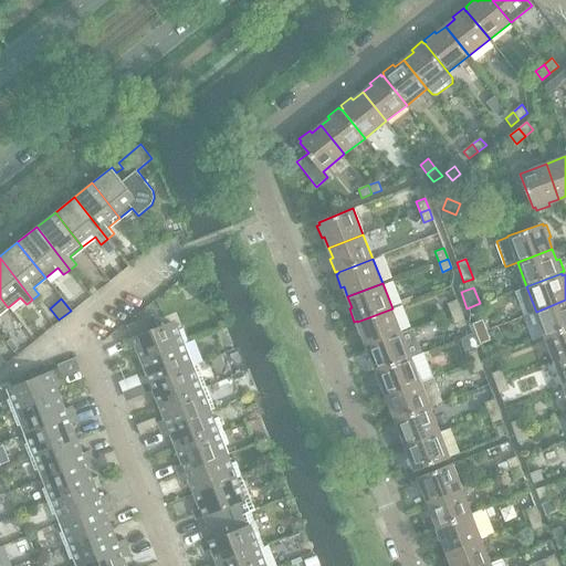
[(460,311),(457,300),(447,303),(451,314),(460,311)]
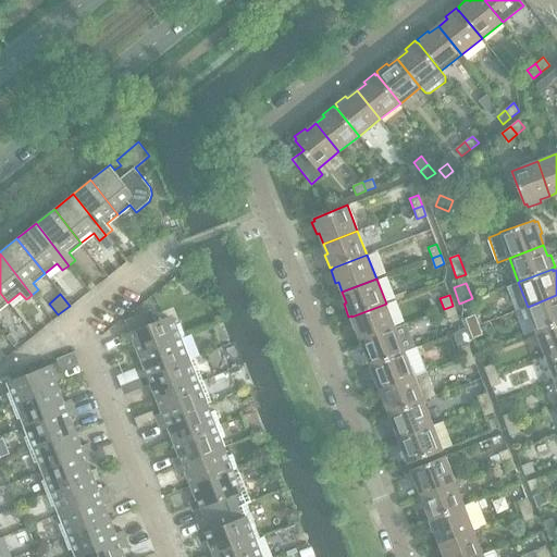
[(556,295),(528,307),(536,332),(556,323),(556,295)]
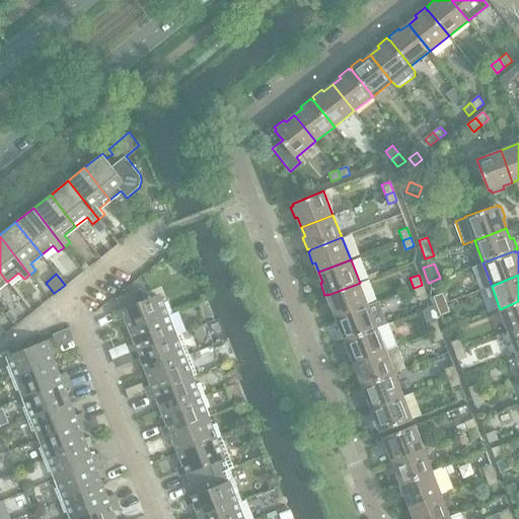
[(368,305),(360,283),(327,295),(328,296),(325,297),(329,308),(332,307),(337,317),(368,305)]
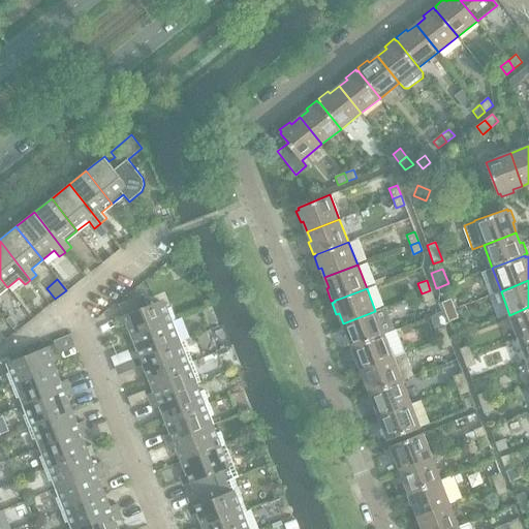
[(433,300),(430,290),(422,293),(425,303),(433,300)]
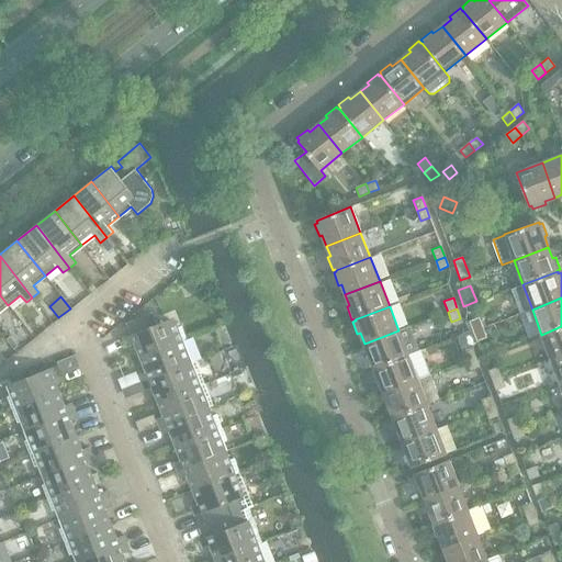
[(187,339),(181,326),(172,329),(169,319),(157,325),(152,313),(125,323),(130,335),(124,337),(127,346),(138,341),(144,356),(187,339)]
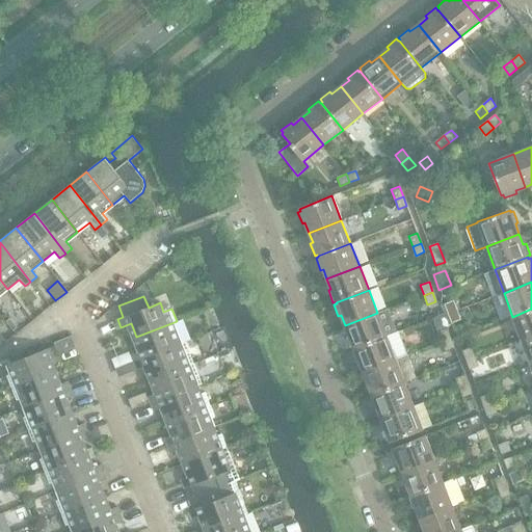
[(457,311),(453,301),(445,306),(448,314),(457,311)]
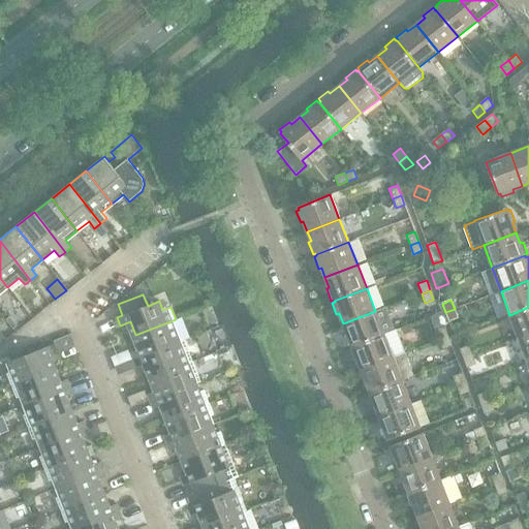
[(528,334),(528,307),(509,315),(518,338),(528,334)]
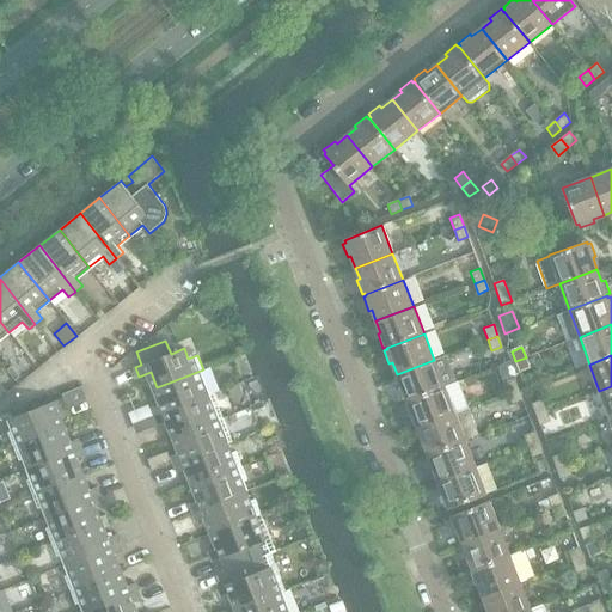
[(530,368),(526,357),(515,361),(520,372),(530,368)]
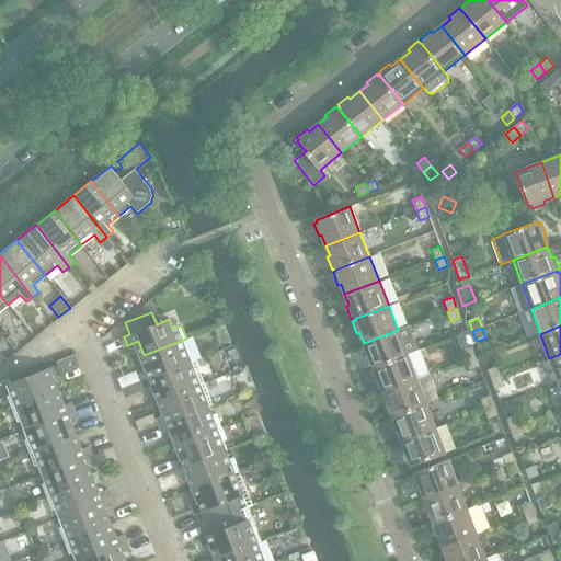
[(408,355),(398,330),(364,343),(368,354),(365,355),(369,367),(373,366),(373,367),(408,355)]
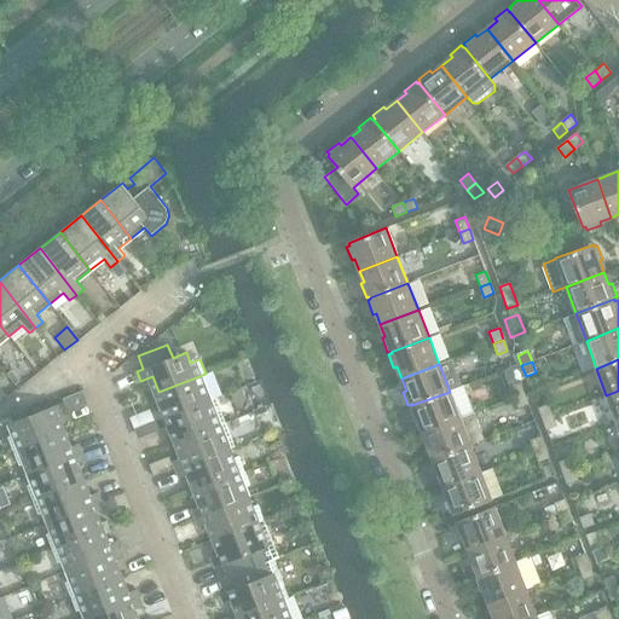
[(518,379),(525,376),(520,364),(514,366),(518,379)]
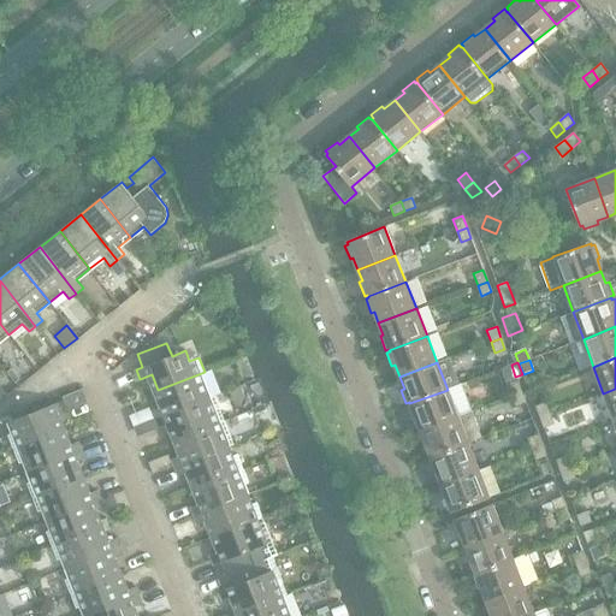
[(21,379),(12,368),(7,372),(16,383),(21,379)]
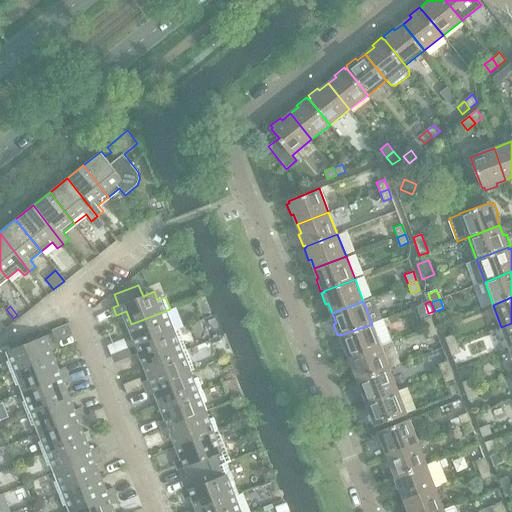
[(171,332),(167,324),(174,321),(170,309),(131,324),(136,337),(126,341),(129,348),(171,332)]
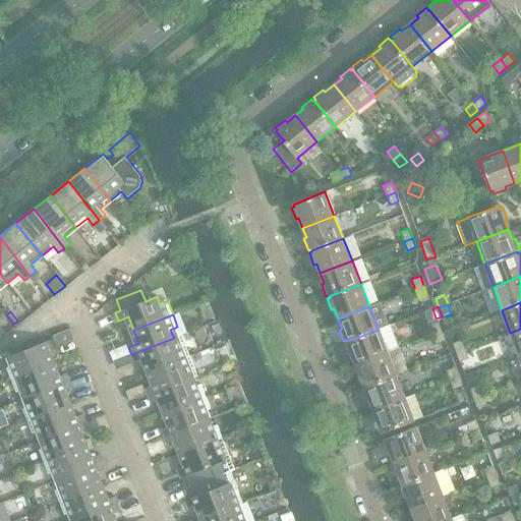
[(442,332),(438,322),(429,325),(432,335),(442,332)]
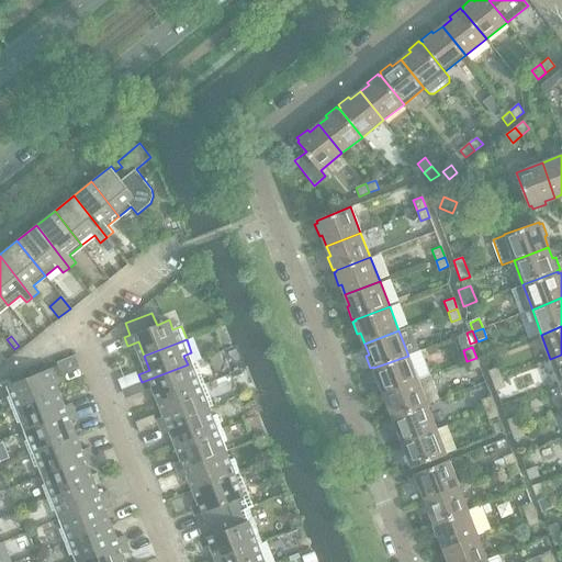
[(561,355),(550,359),(560,384),(561,382),(561,355)]
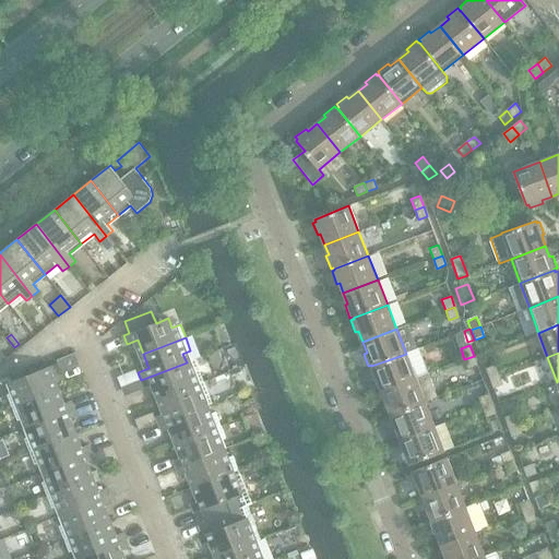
[(415,378),(406,354),(371,366),(372,368),(369,369),(375,381),(377,380),(381,391),(428,373),(428,372),(415,378)]
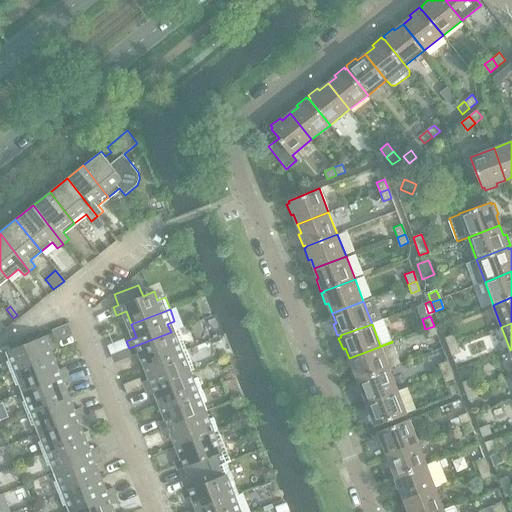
[(437,334),(434,326),(425,329),(428,338),(437,334)]
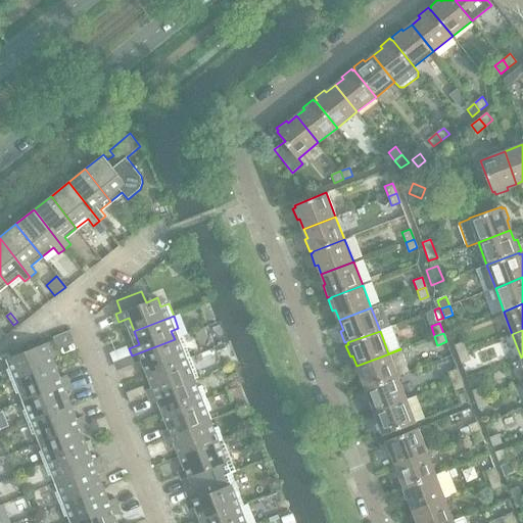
[(189,357),(185,346),(178,348),(175,339),(132,355),(135,363),(145,360),(150,372),(189,357)]
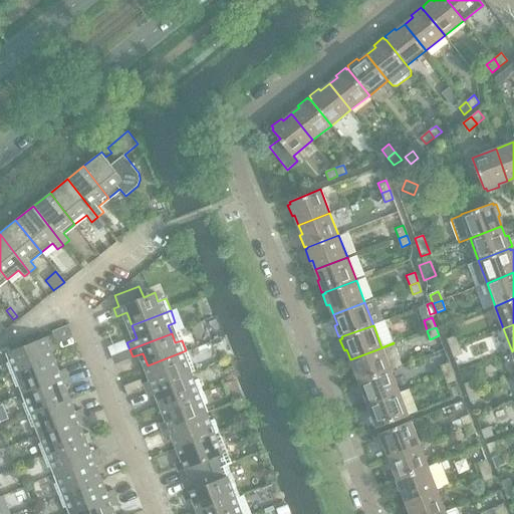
[(50,359),(45,346),(54,343),(51,335),(10,351),(13,360),(7,363),(11,374),(50,359)]
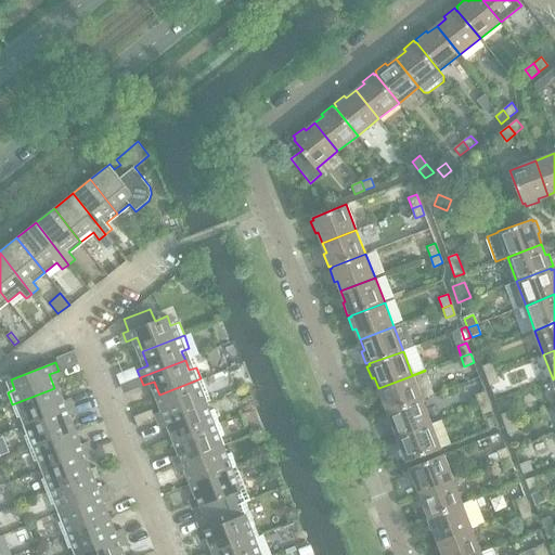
[(494,373),(491,363),(482,366),(486,376),(494,373)]
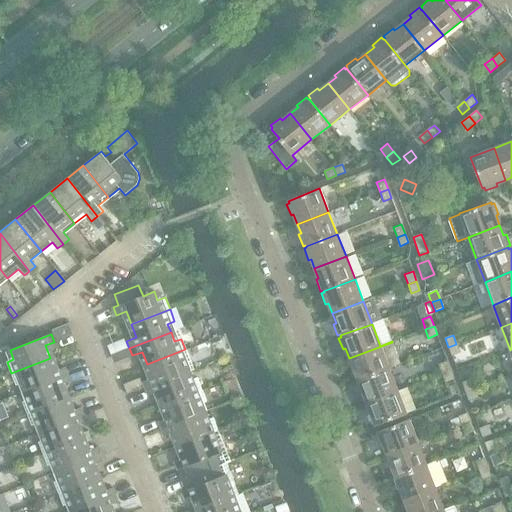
[(401,364),(392,342),(349,358),(353,368),(350,369),(355,380),(357,379),(358,380),(389,368),(401,364)]
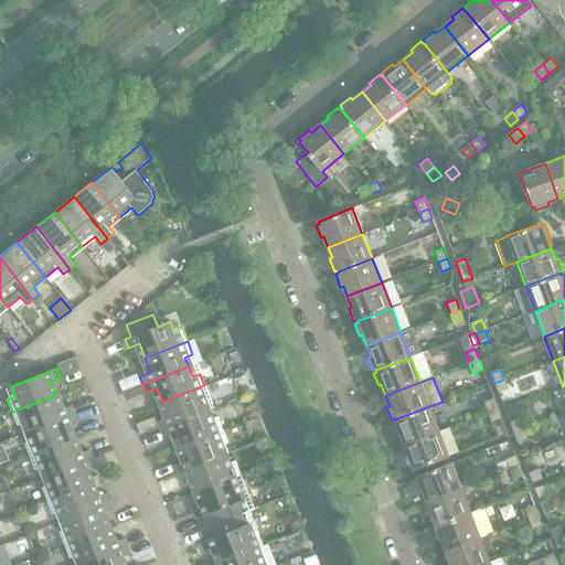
[(508,390),(503,380),(494,383),(498,393),(508,390)]
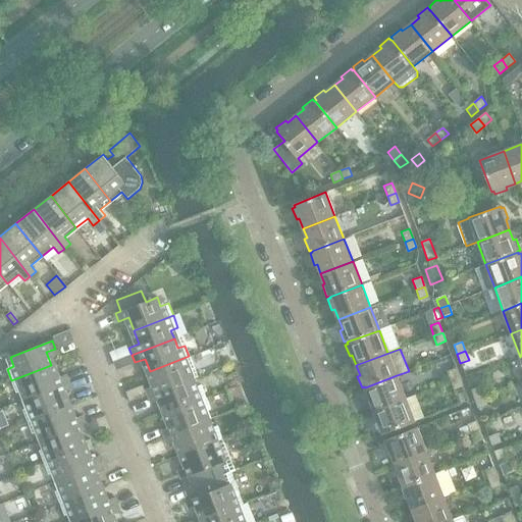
[(197,377),(190,357),(189,356),(150,371),(155,384),(145,388),(148,396),(191,380),(197,377)]
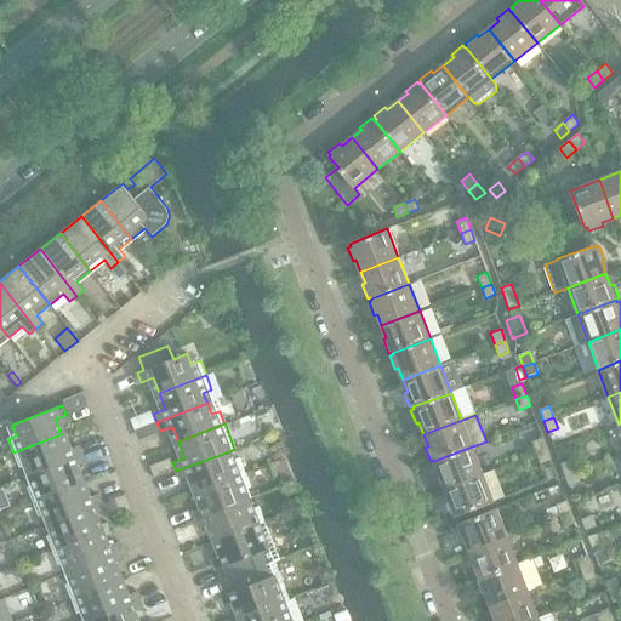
[(81,455),(79,445),(67,450),(61,434),(13,453),(20,468),(27,465),(32,474),(77,457),(81,455)]
